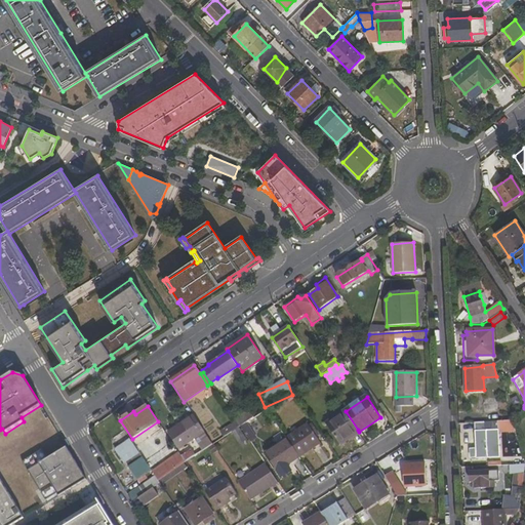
[(387,415),(395,427),(405,420),(398,408),(387,415)]
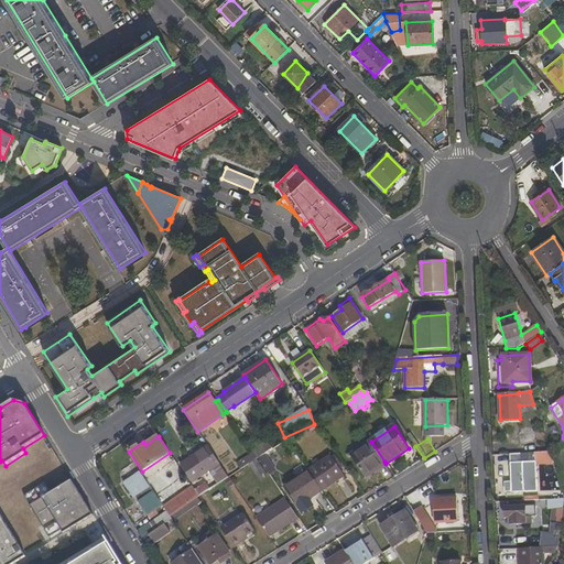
[(372,469),(384,462),(371,442),(350,456),(366,477),(375,472),(372,469)]
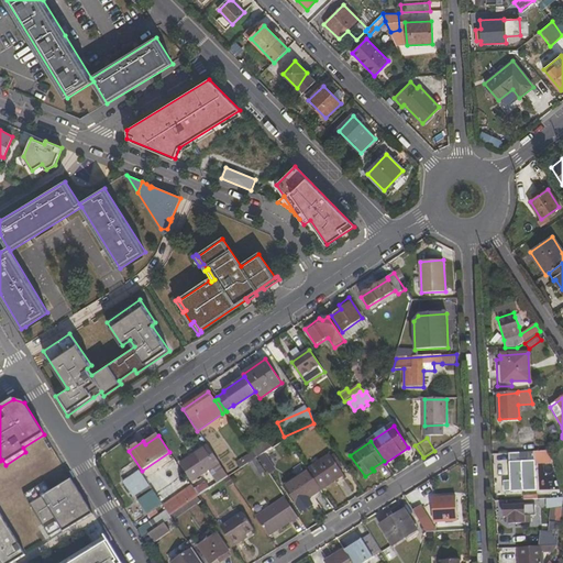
[(181,464),(192,481),(219,463),(208,446),(181,464)]
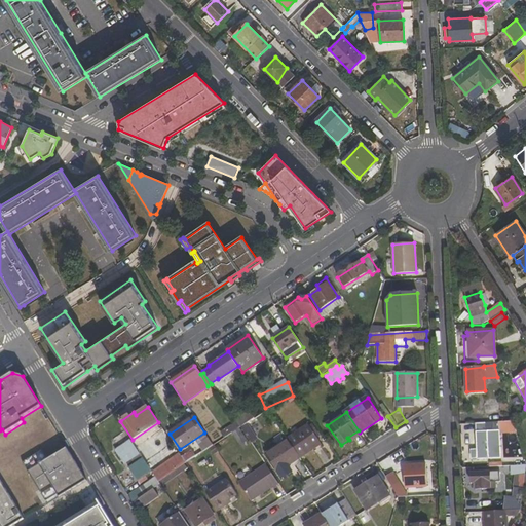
[(237,422),(221,433),(224,439),(232,434),(240,427),(237,422)]
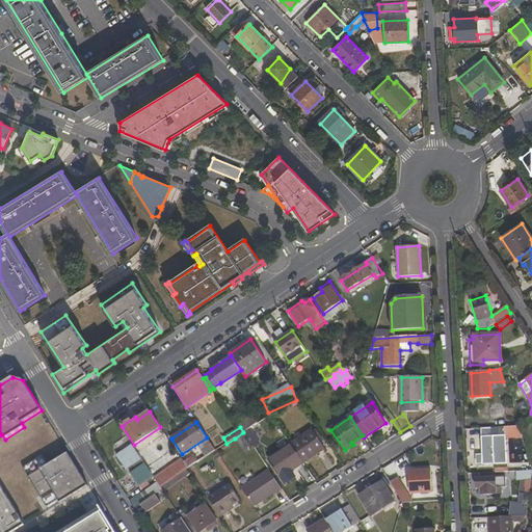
[(507,427),(490,428),(481,428),(482,455),(476,456),(477,464),(507,463),(505,434),(519,433),(519,427),(507,427)]
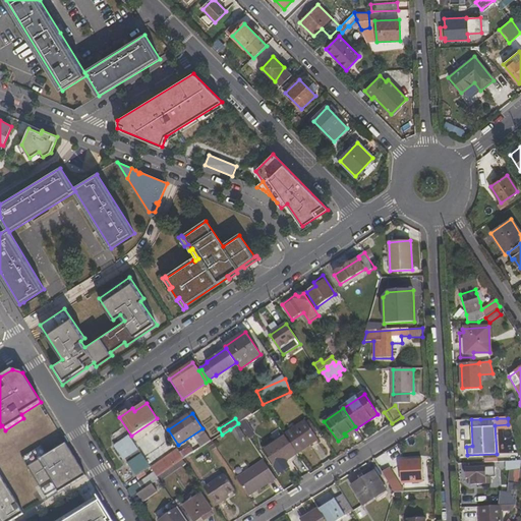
[(249,439),(255,435),(245,419),(238,423),(249,439)]
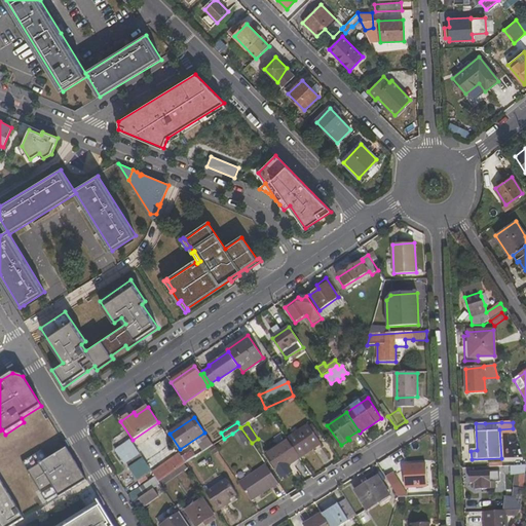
[(321,444),(309,426),(288,440),(299,457),(321,444)]
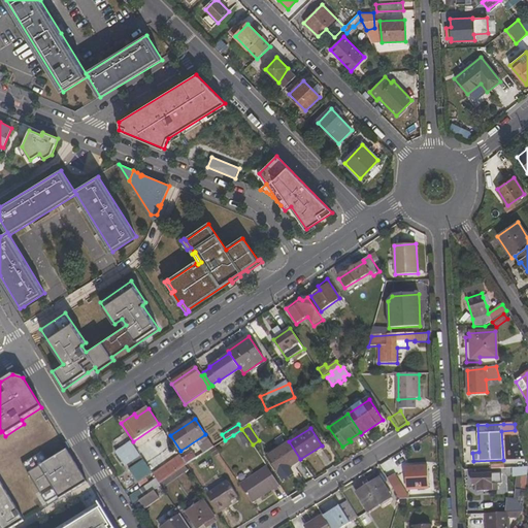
[(244,451),(253,444),(241,429),(233,435),(236,440),(244,451)]
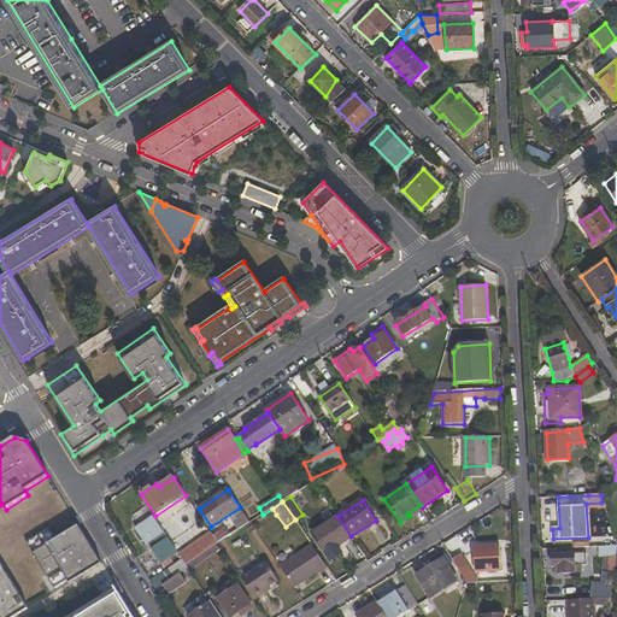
[(254,529),(276,515),(272,509),(263,515),(251,523),(254,529)]
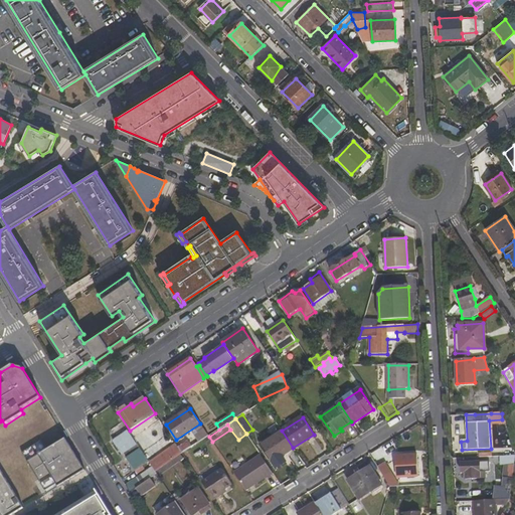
[(286,463),(282,458),(294,450),(293,448),(282,431),(262,445),(277,468),(286,463)]
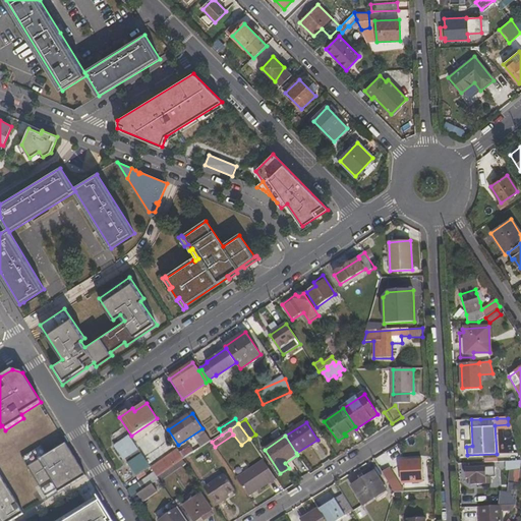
[(129,437),(116,446),(124,458),(137,449),(129,437)]
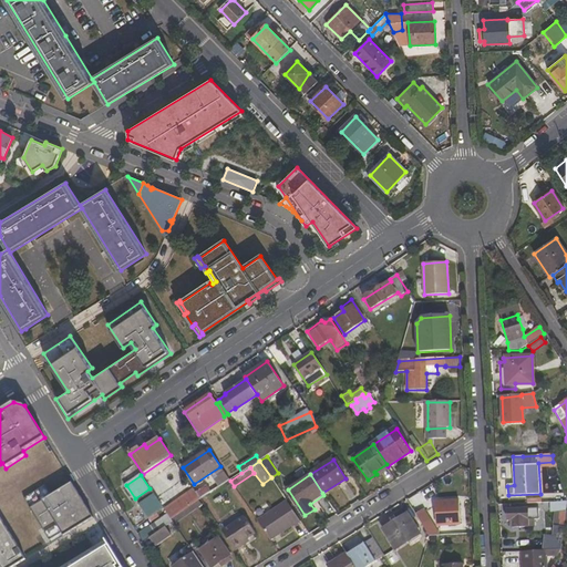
[(217,480),(199,492),(204,498),(222,485),(217,480)]
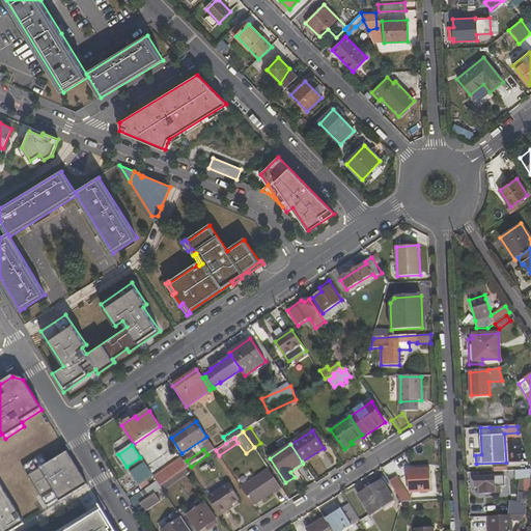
[(49,509),(88,485),(67,452),(48,465),(42,455),(23,467),(49,509)]
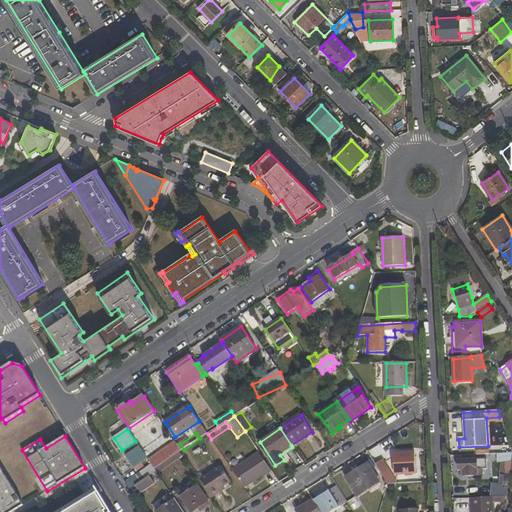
[(122,450),(126,456),(127,457),(139,447),(135,441),(122,450)]
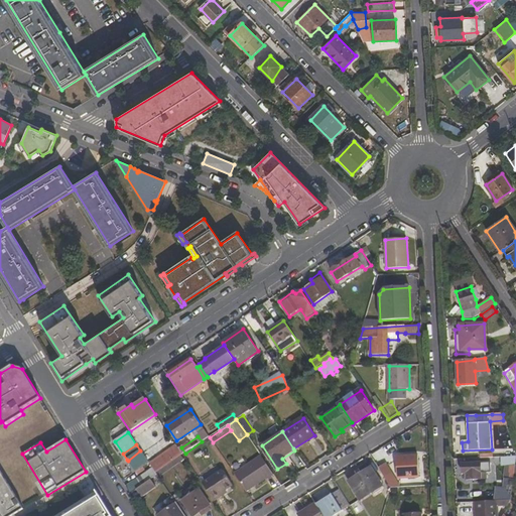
[(175,444),(150,463),(153,468),(156,472),(182,455),(175,444)]
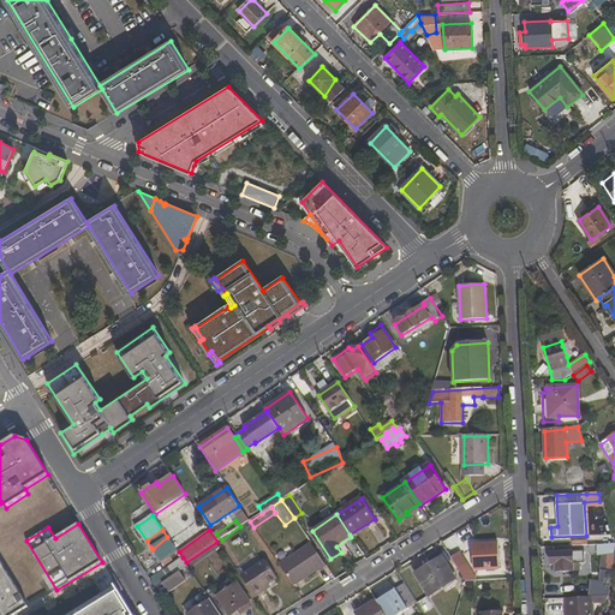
[(272,554),(286,574),(318,554),(304,533),(272,554)]
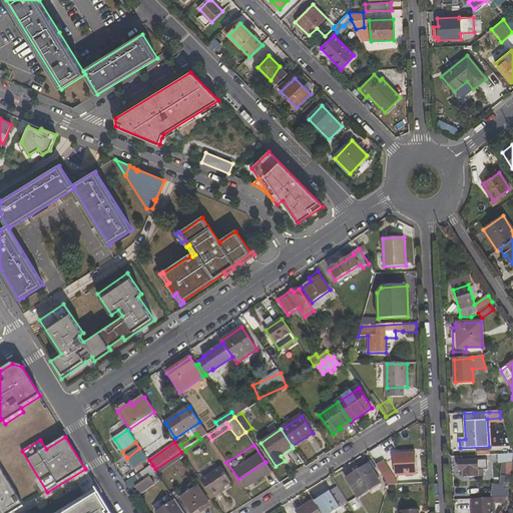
[(148,461),(139,448),(127,458),(135,470),(148,461)]
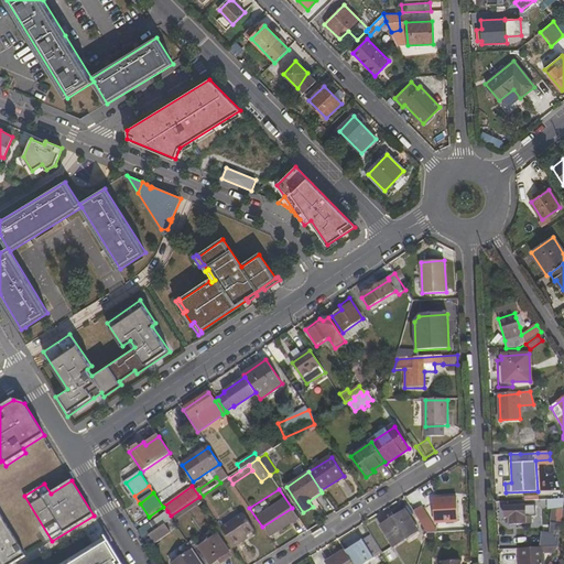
[(433,501),(434,521),(457,520),(456,499),(433,501)]
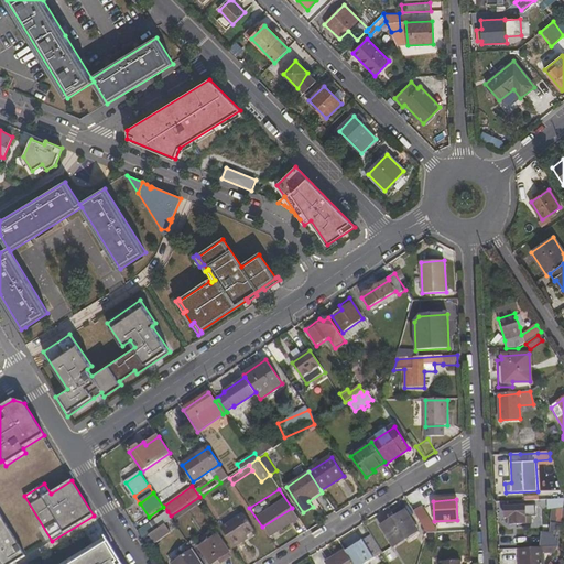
[(548,500),(548,509),(563,509),(563,499),(548,500)]
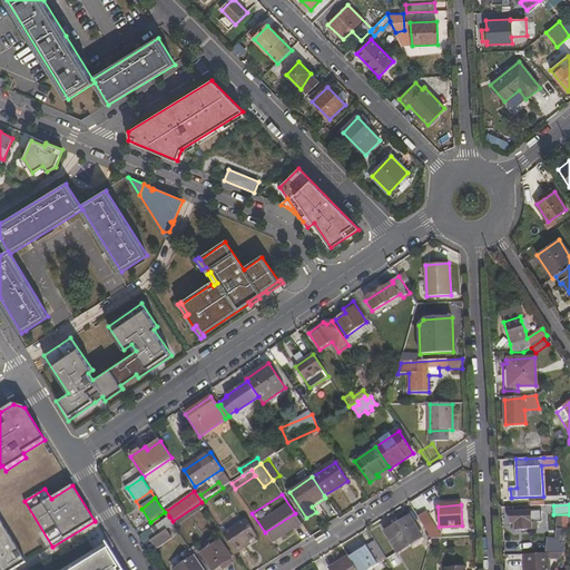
[(416,512),(433,539),(443,539),(423,508),(416,512)]
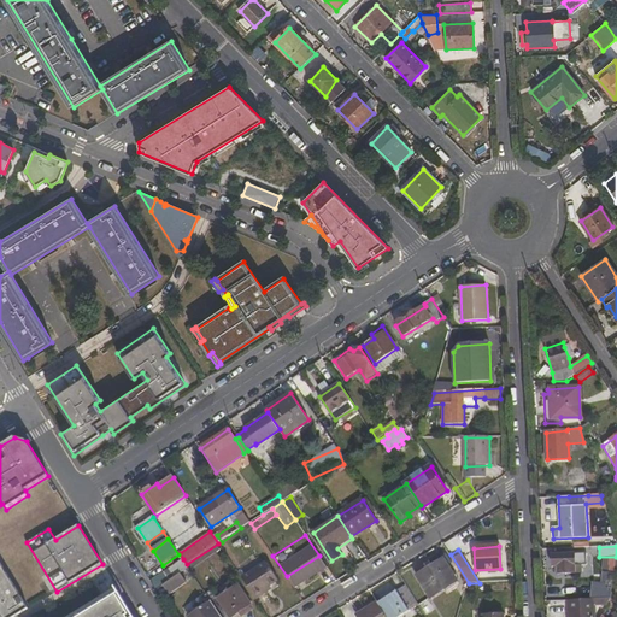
[(575,554),(552,554),(552,568),(557,568),(557,574),(582,573),(582,563),(575,563),(575,554)]
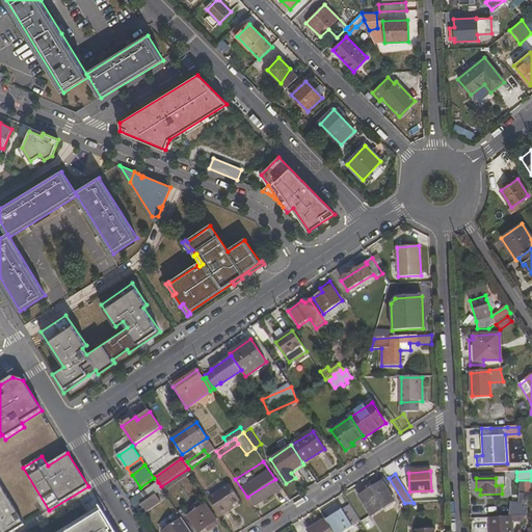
[(141,494),(145,501),(163,489),(161,486),(158,482),(141,494)]
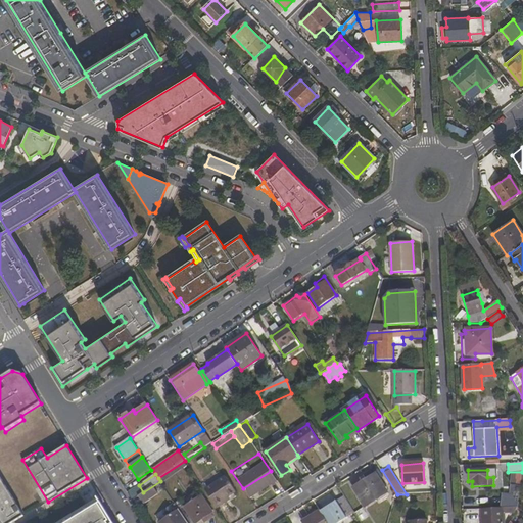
[(354,488),(366,506),(387,492),(375,475),(354,488)]
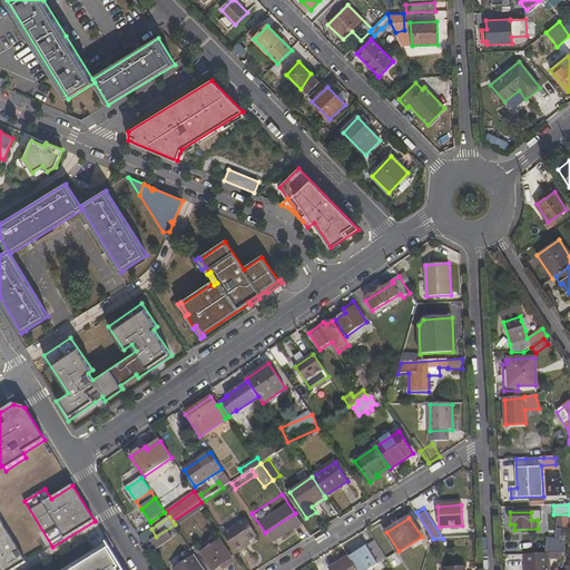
[(245,520),(224,534),(237,554),(245,550),(243,547),(249,542),(257,537),(245,520)]
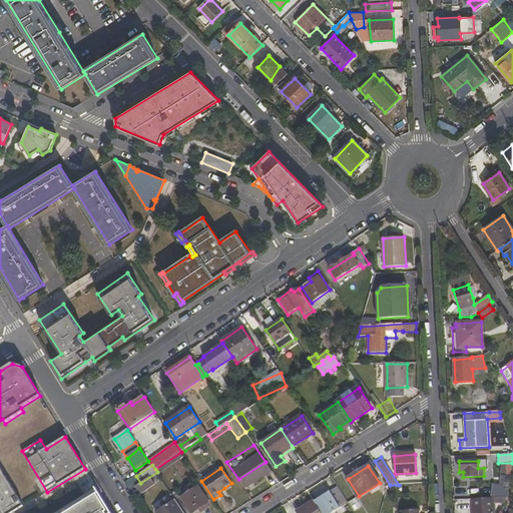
[(0,512),(13,512),(23,507),(0,469),(0,512)]
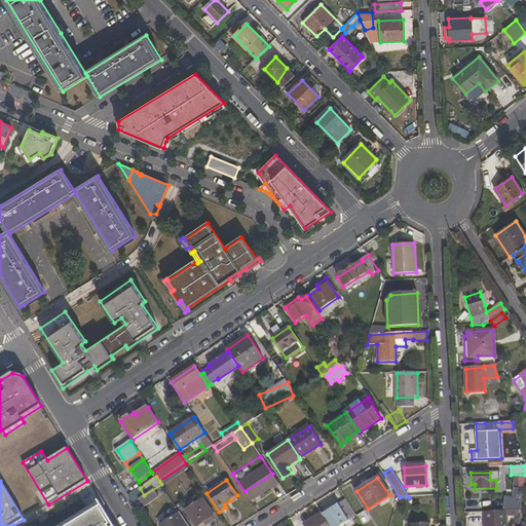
[(516,497),(514,497),(513,511),(521,510),(523,488),(517,488),(516,497)]
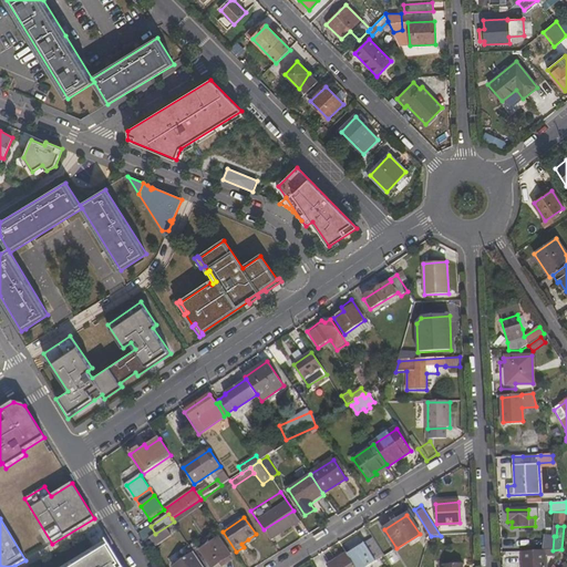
[(172,536),(166,527),(151,537),(156,546),(172,536)]
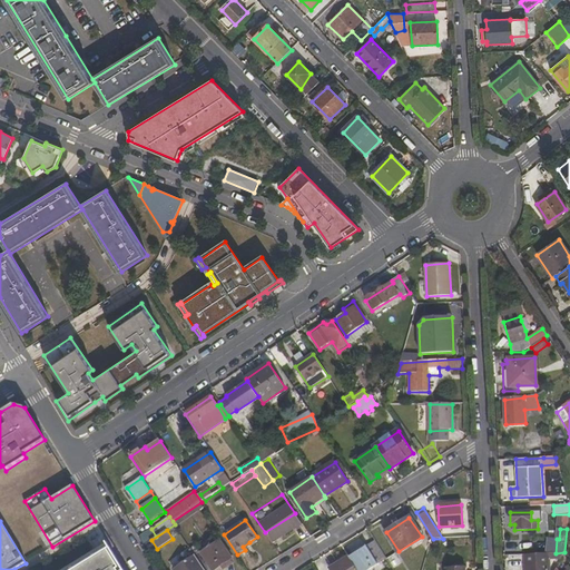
[(385,556),(375,540),(349,557),(356,569),(369,569),(377,564),(376,561),(385,556)]
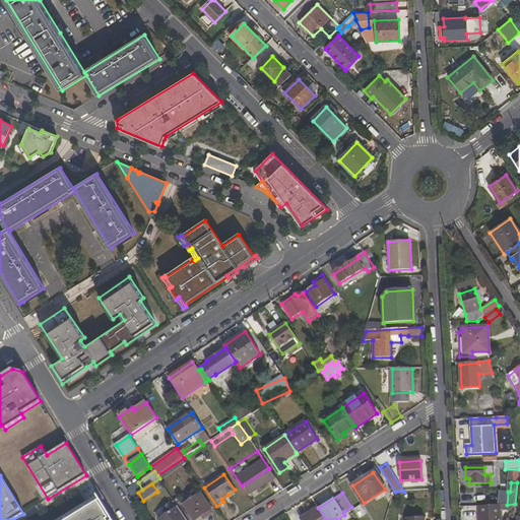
[(196,519),(212,509),(202,494),(179,508),(186,519),(196,519)]
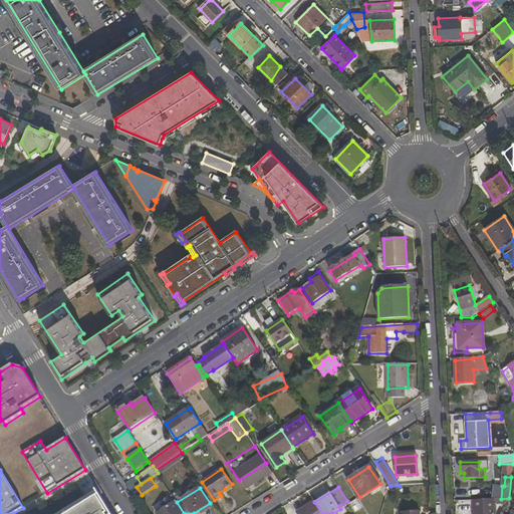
[(64,513),(66,513),(67,513),(74,510),(73,509),(79,505),(80,507),(91,500),(99,513),(110,513),(96,490),(56,513),(64,513)]
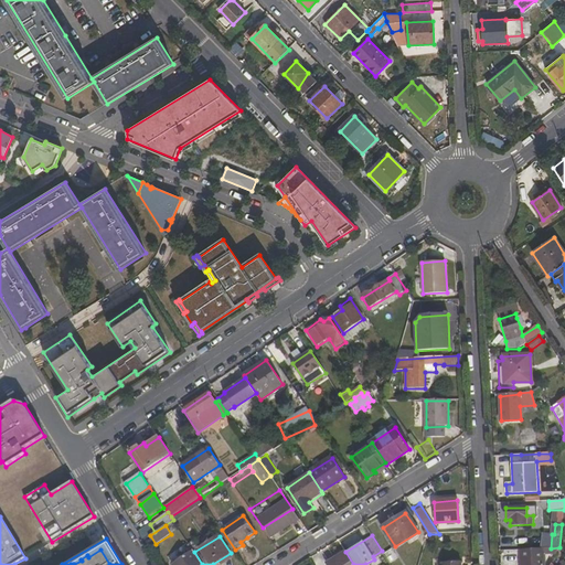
[(560,547),(551,548),(521,550),(521,564),(542,564),(543,564),(544,563),(544,555),(555,555),(560,547)]
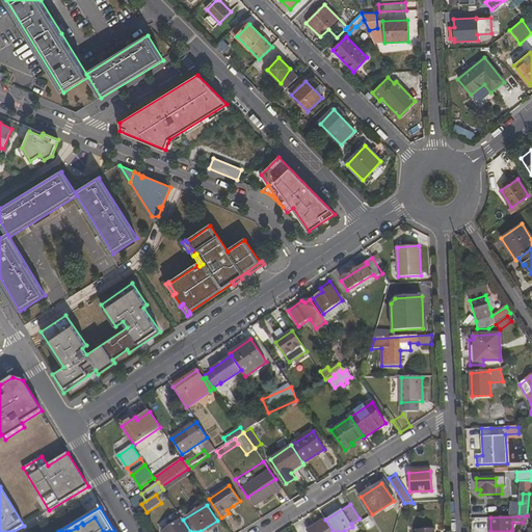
[(103,531),(95,517),(83,525),(82,523),(76,527),(77,528),(70,531),(69,531),(67,531),(103,531)]
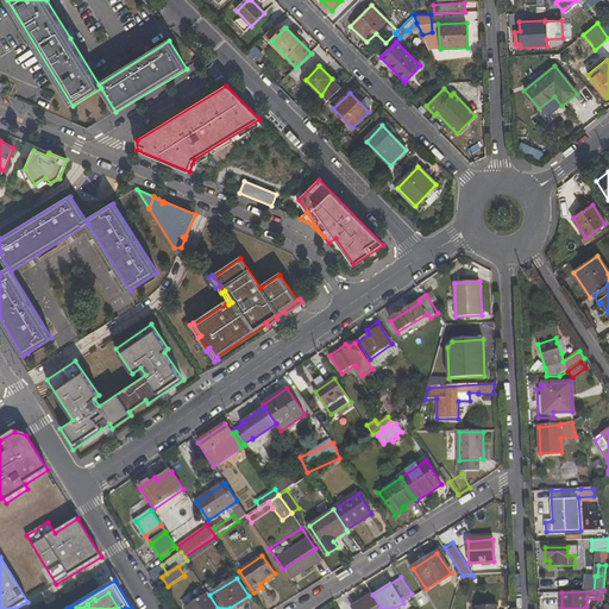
[(184,608),(218,608),(209,595),(208,592),(184,608)]
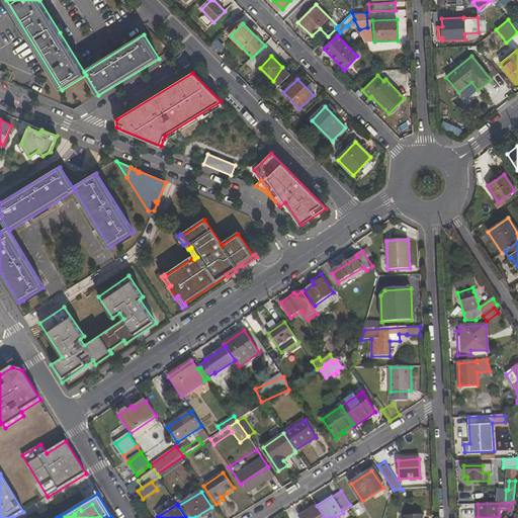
[(300,517),(324,517),(317,506),(317,505),(299,516),(300,517)]
